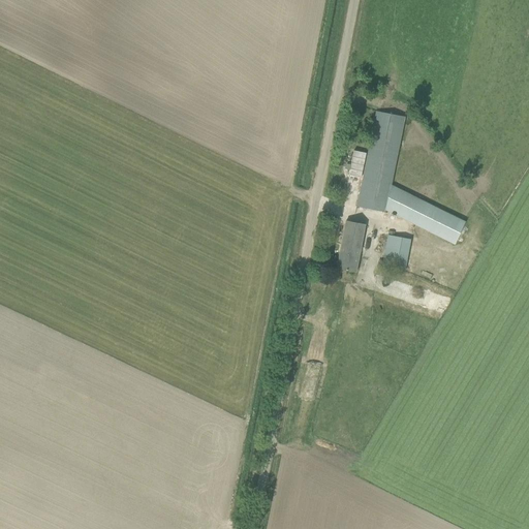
[(392,185),(405,118),(376,112),(356,207),(385,213),(385,211),(454,245),(465,222),(392,185)]
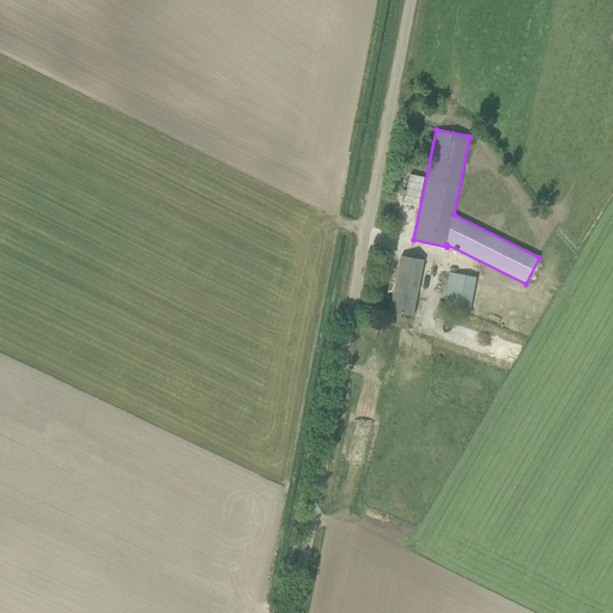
[(398,213),(396,217),(387,216),(384,225),(395,226),(395,223),(400,223),(400,224),(408,225),(411,216),(398,213)]
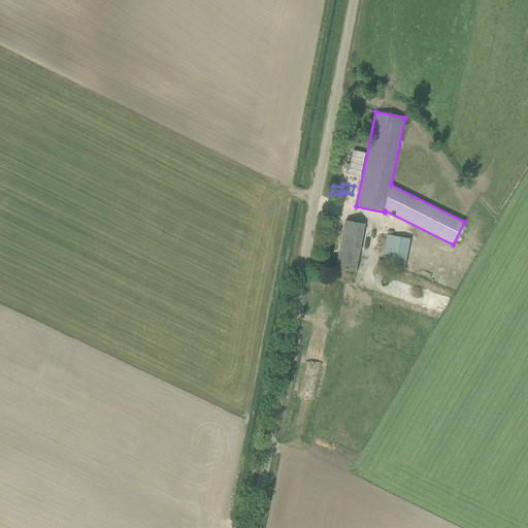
[(336,268),(345,270),(355,271),(363,224),(344,221),(336,268)]
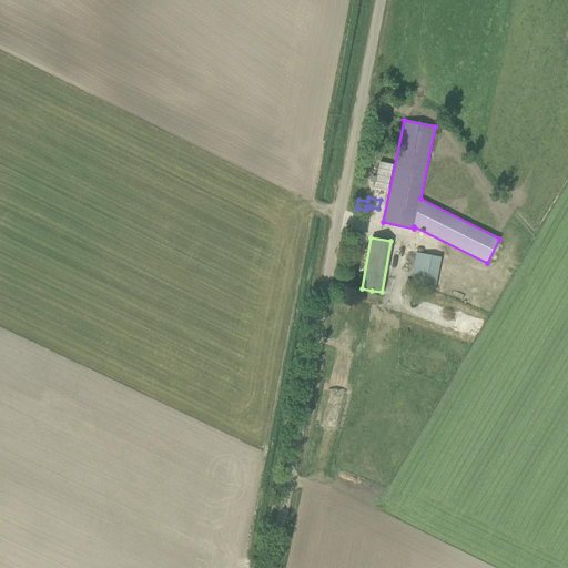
[(409,287),(434,292),(440,257),(416,253),(409,287)]
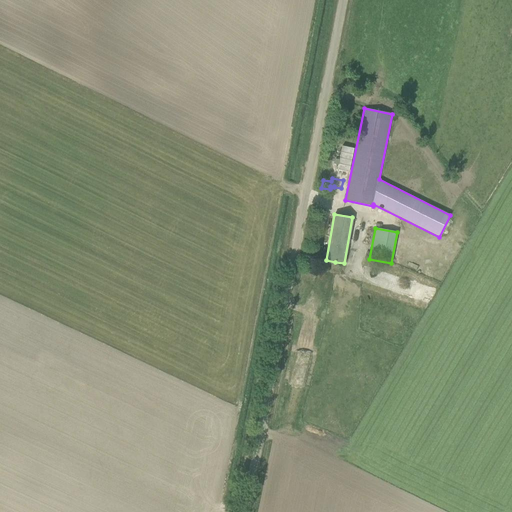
[(425,300),(426,291),(416,289),(414,299),(425,300)]
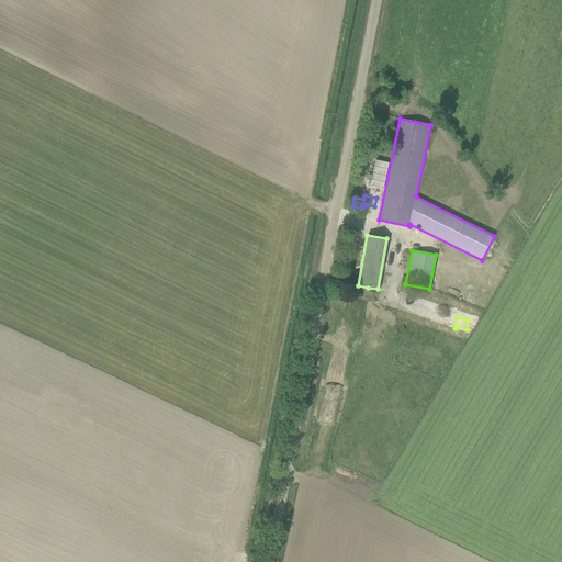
All buildings are outlined.
